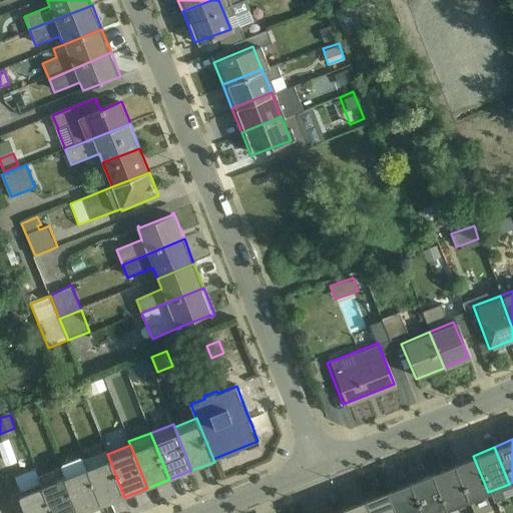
[(102,506),(124,497),(107,454),(105,450),(87,457),(92,468),(88,470),(102,506)]
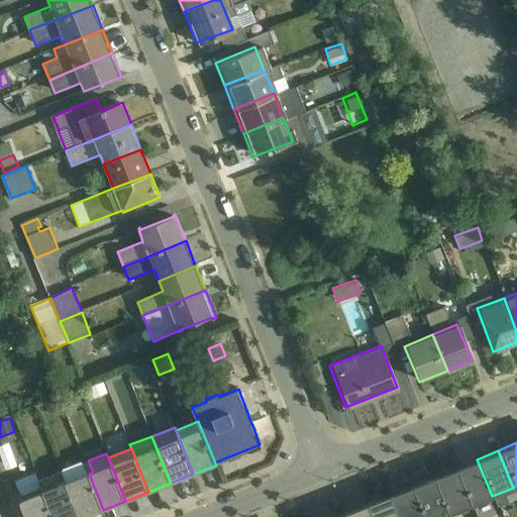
[(492,496),(477,459),(453,469),(469,506),(492,496)]
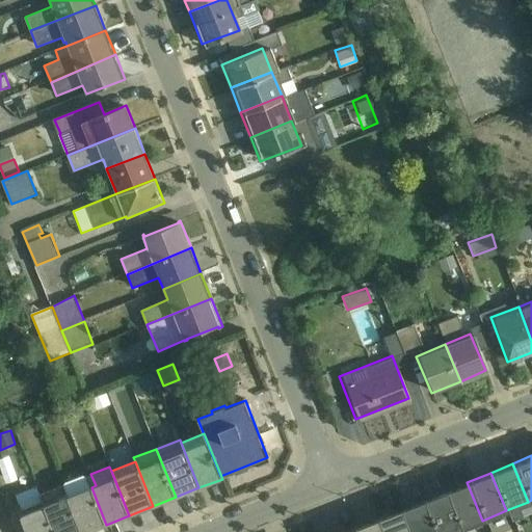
[(81,531),(85,531),(106,525),(91,487),(86,476),(83,474),(65,480),(62,485),(81,531)]
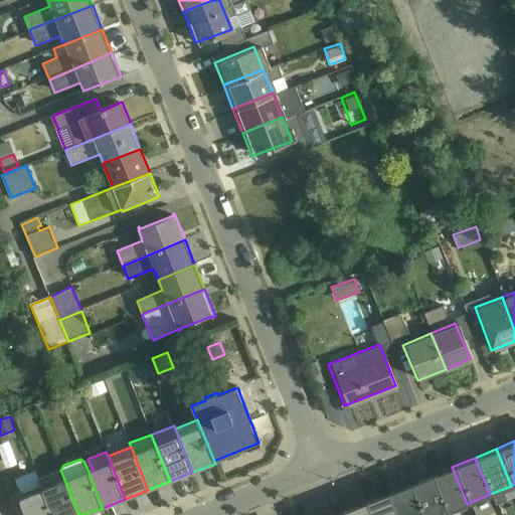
[(445,512),(467,504),(452,467),(430,475),(445,512)]
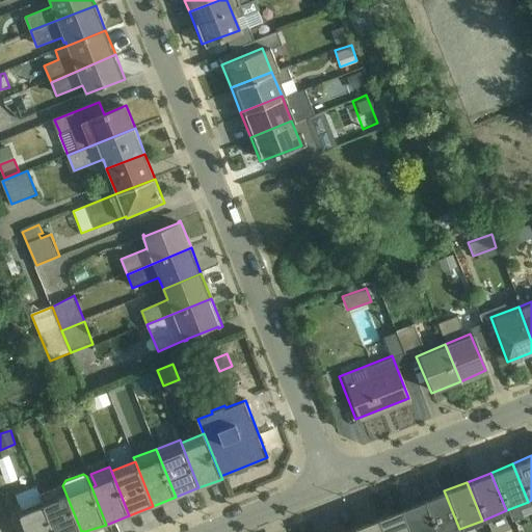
[(81,531),(62,485),(40,494),(54,531),(81,531)]
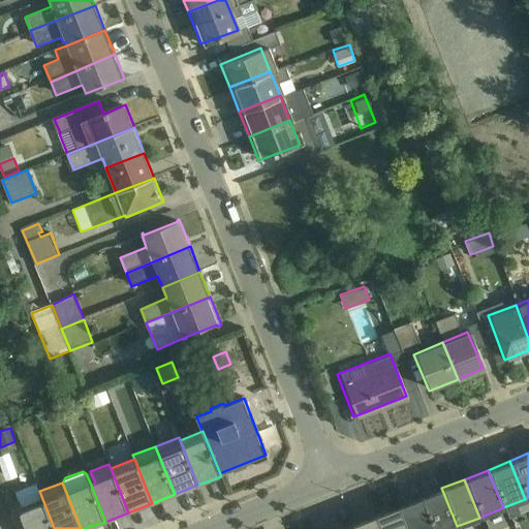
[(25,528),(54,528),(39,491),(36,484),(16,492),(19,501),(13,503),(9,491),(1,494),(3,499),(14,528),(24,525),(25,528)]
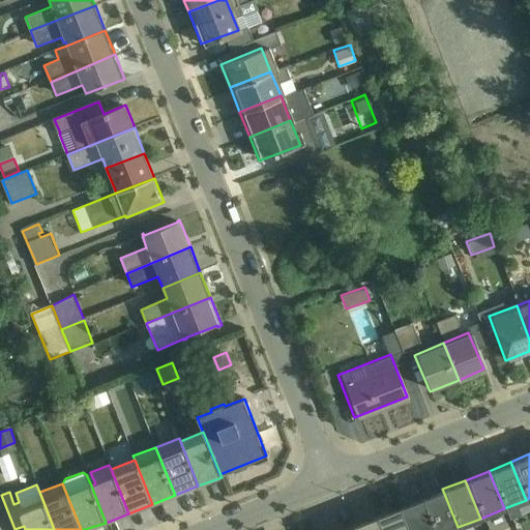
[(450,529),(458,527),(442,489),(418,499),(430,529),(450,529)]
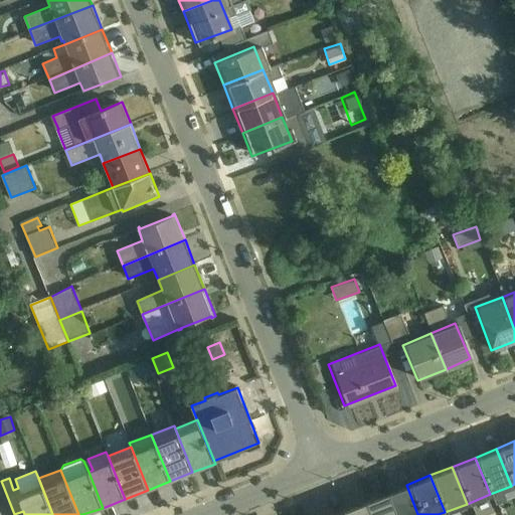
[(391,514),(417,514),(406,485),(383,494),(391,514)]
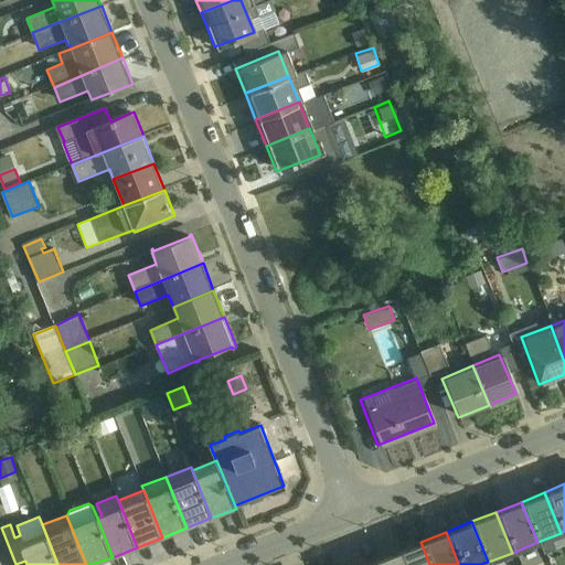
[(0,564),(14,564),(16,564),(3,533),(0,533),(0,564)]
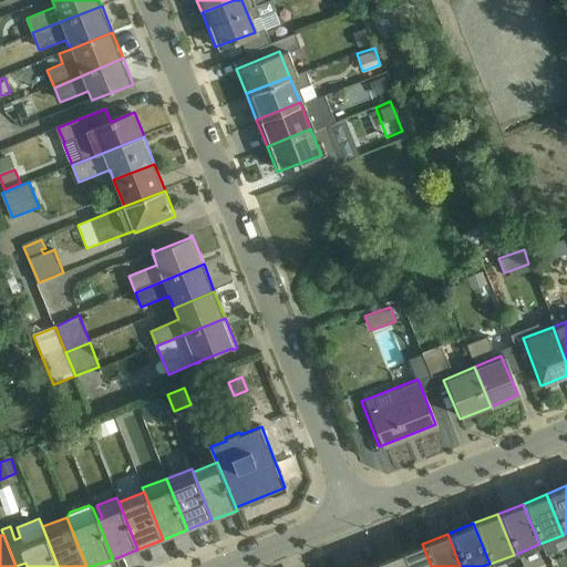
[(431,566),(422,544),(398,554),(403,566),(431,566)]
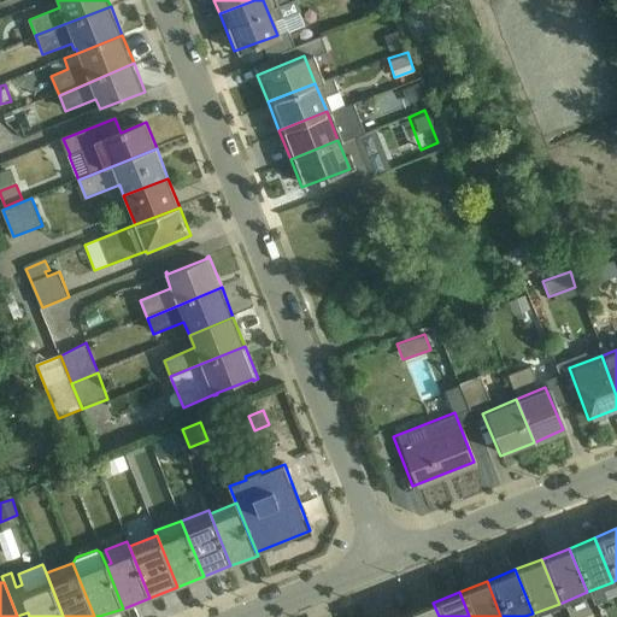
[(406,616),(439,616),(433,603),(405,613),(406,616)]
